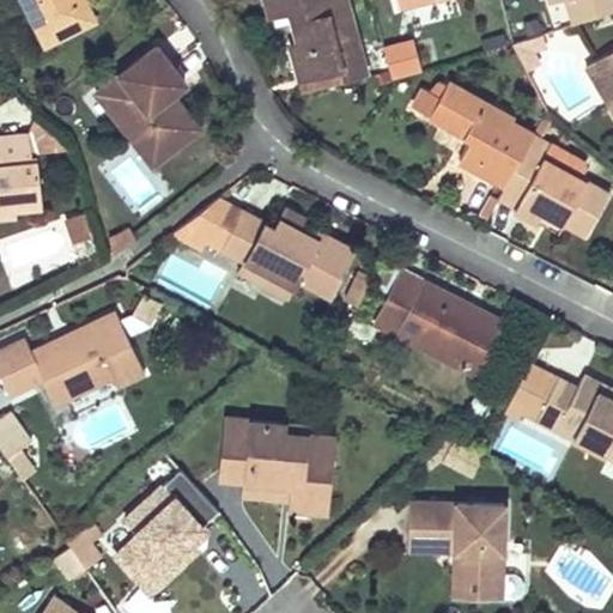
[(23,0),(44,41),(68,29),(92,17),(84,0),(23,0)]
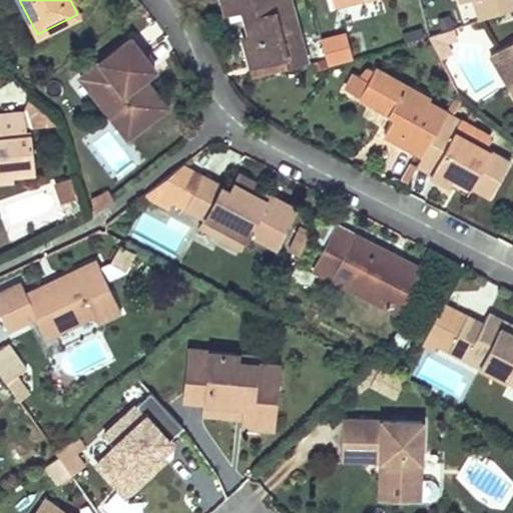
[(249,35),(244,36),(240,37),(250,74),(304,60),(287,0),(219,0),(223,13),(241,8),(249,35)]
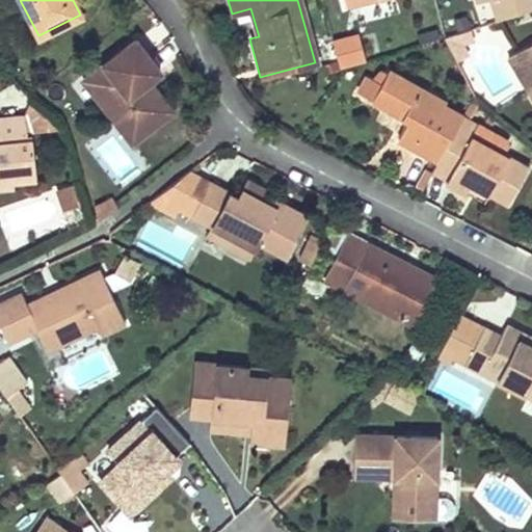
[(531,0),(475,0),(476,1),(479,0),(490,0),(496,20),(531,8),(531,0)]
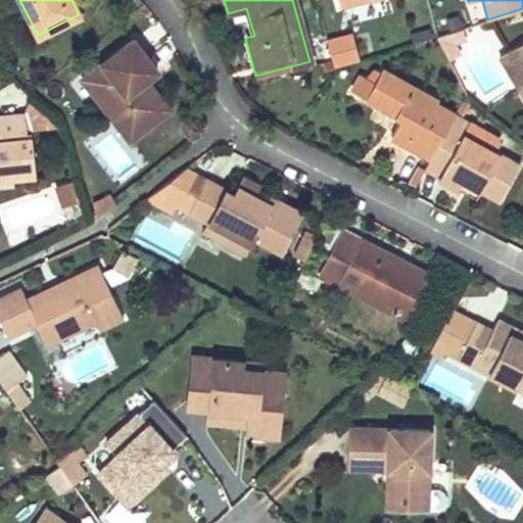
[(463,32),(438,39),(444,49),(453,59),(461,52),(456,45),(466,42),(463,32)]
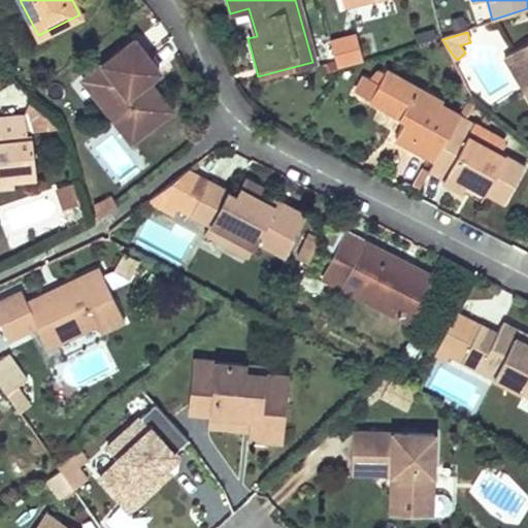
[(364,63),(356,35),(334,41),(342,69),(364,63)]
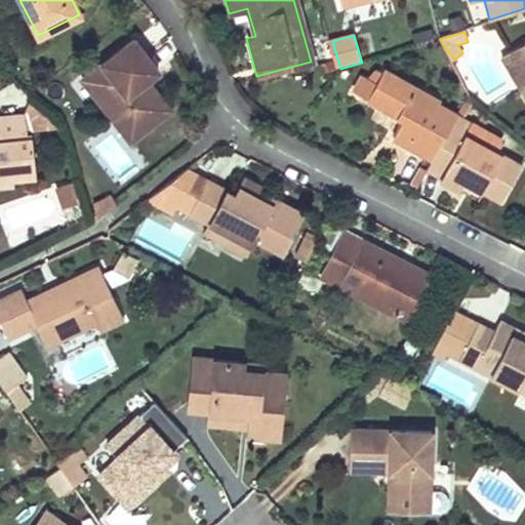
[(169,108),(158,93),(147,78),(157,71),(132,38),(82,77),(128,138),(169,108)]
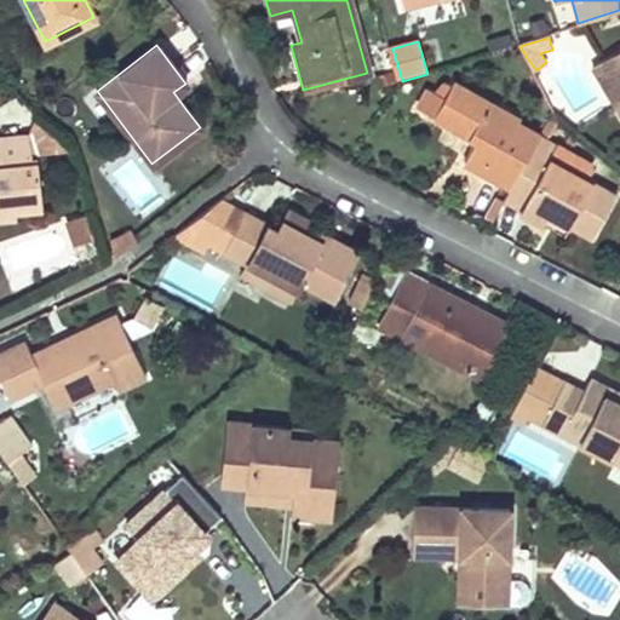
[(619,47),(589,65),(619,119),(619,47)]
